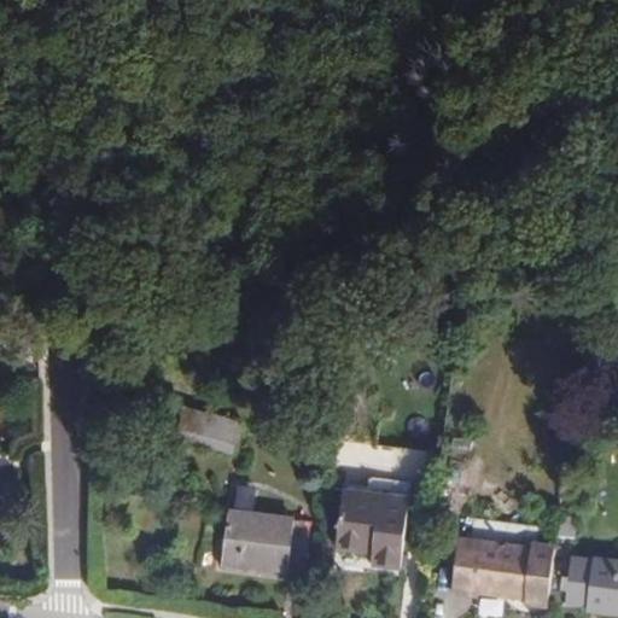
[(28,326),(6,327),(6,340),(28,340),(28,326)]
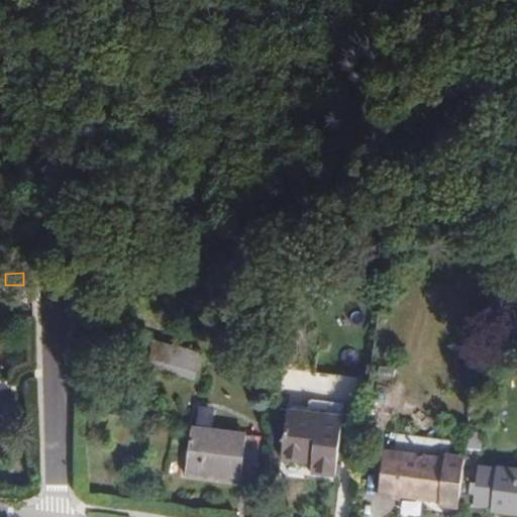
[(298,335),(288,334),(287,343),(297,345),(298,335)]
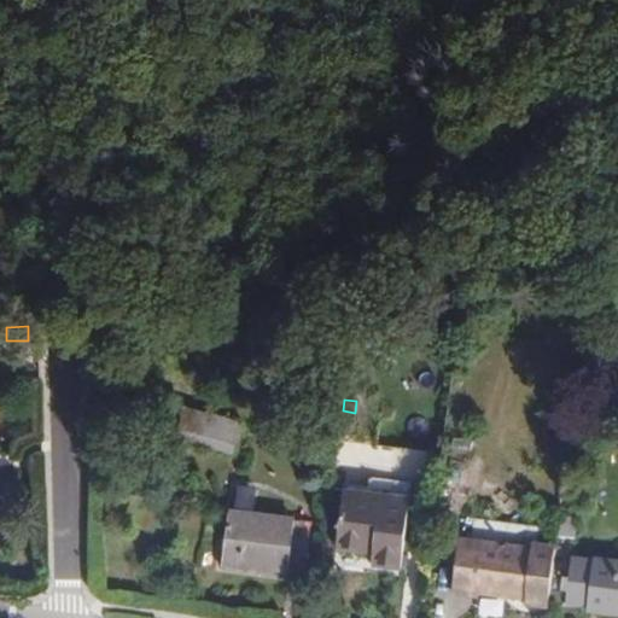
[(221,448),(225,420),(187,408),(179,436),(221,448)]
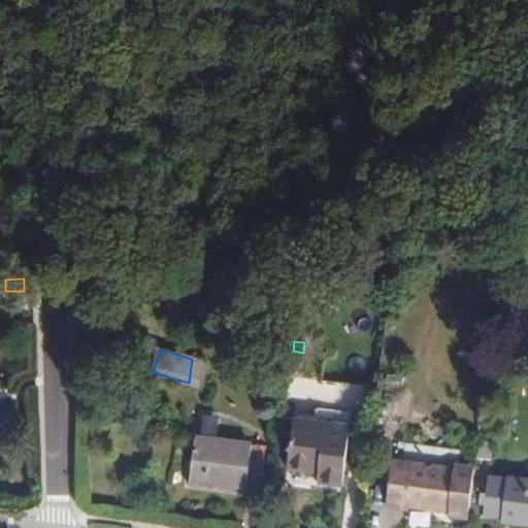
[(205,362),(192,359),(189,383),(198,386),(205,362)]
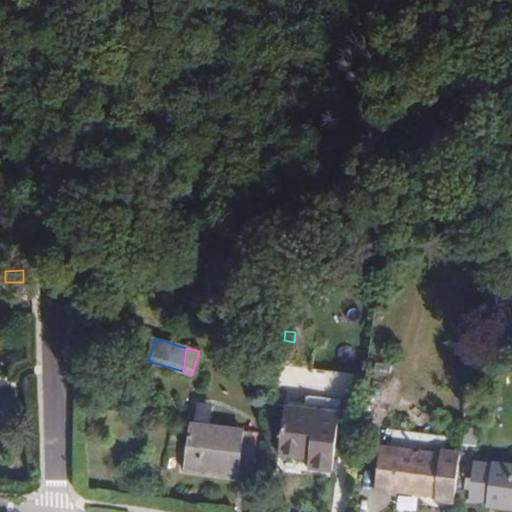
[(313,352),(302,351),(300,368),(312,369),(313,352)]
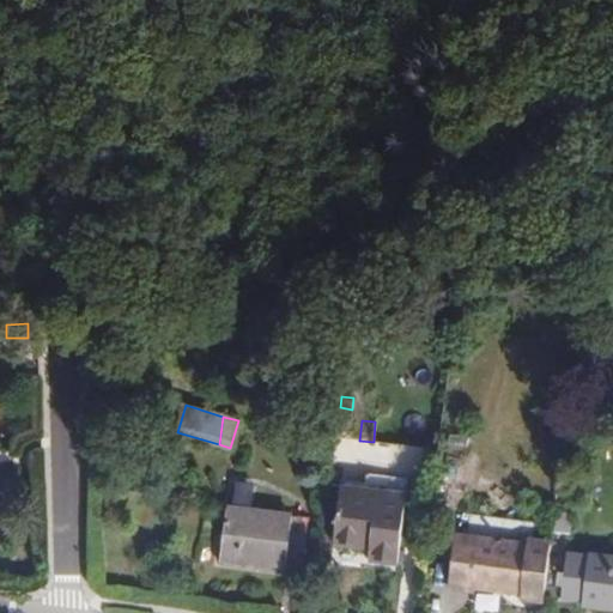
[(468,436),(450,434),(448,444),(467,447),(468,436)]
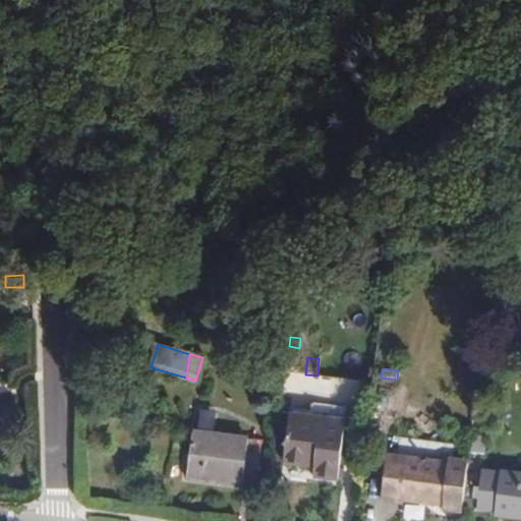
[(310,400),(308,412),(347,417),(348,405),(310,400)]
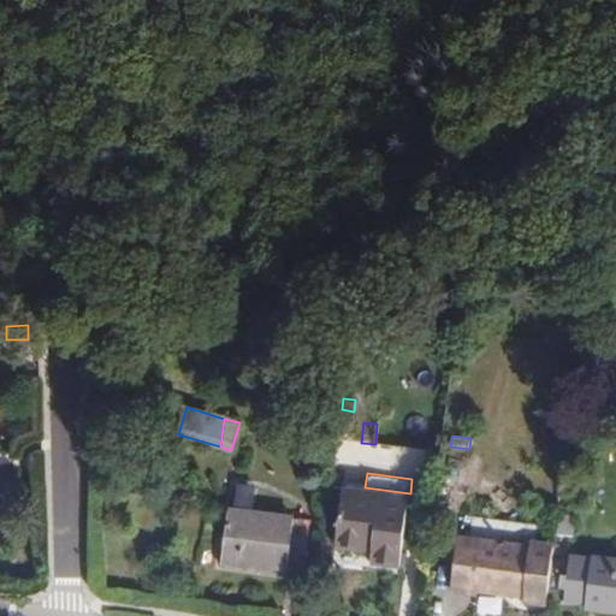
[(410,493),(365,487),(343,485),(336,544),(372,549),(369,561),(401,564),(410,493)]
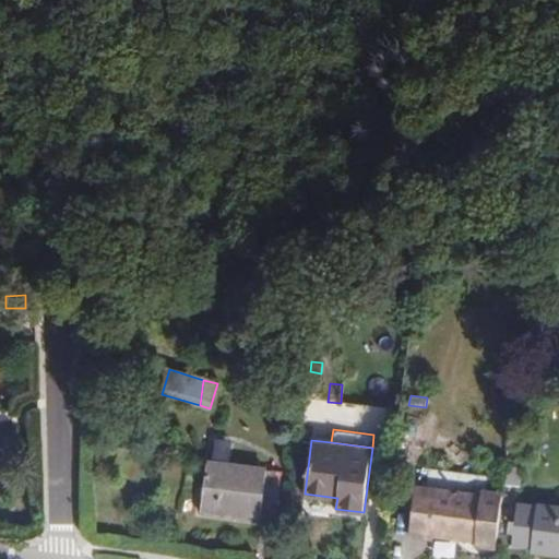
[(269,470),(207,462),(201,509),(262,516),(262,518),(276,519),(283,472),(269,470)]
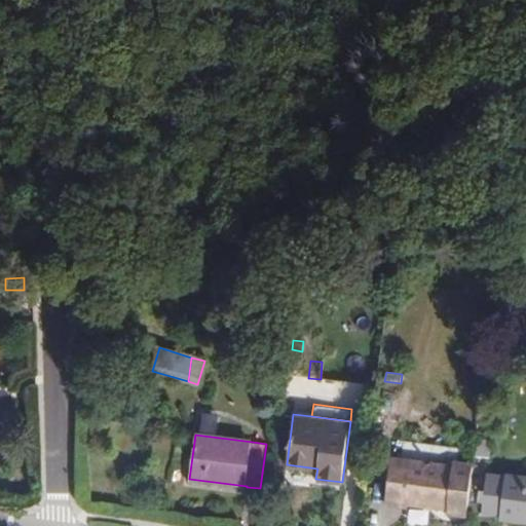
[(478,439),(476,449),(488,450),(490,441),(478,439)]
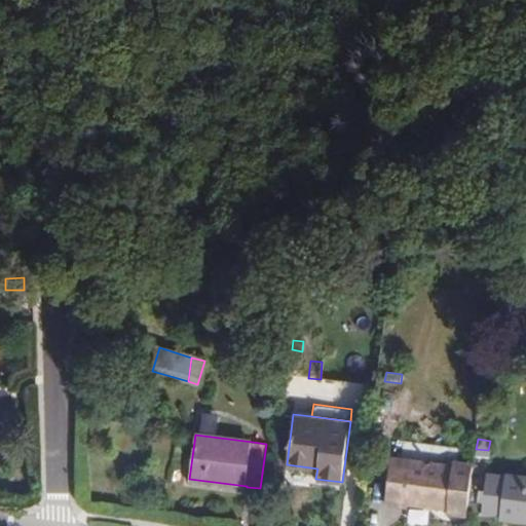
[(466,516),(473,463),(453,461),(453,466),(391,459),(383,504),(447,511),(447,513),(466,516)]
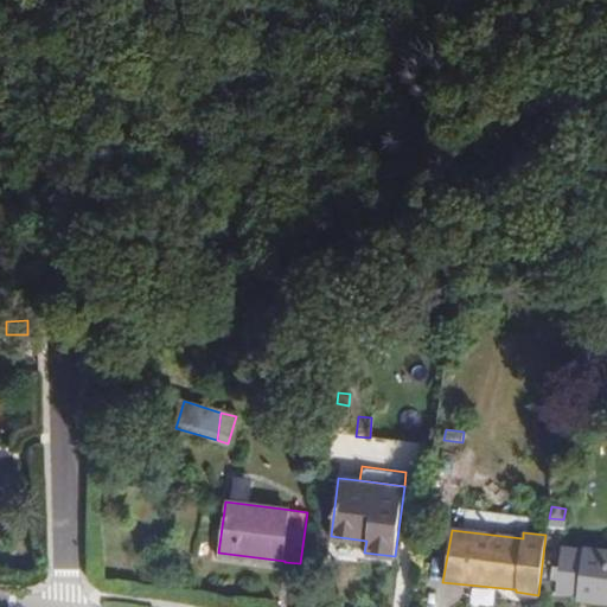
[(606,551),(583,548),(577,599),(606,601),(606,551)]
